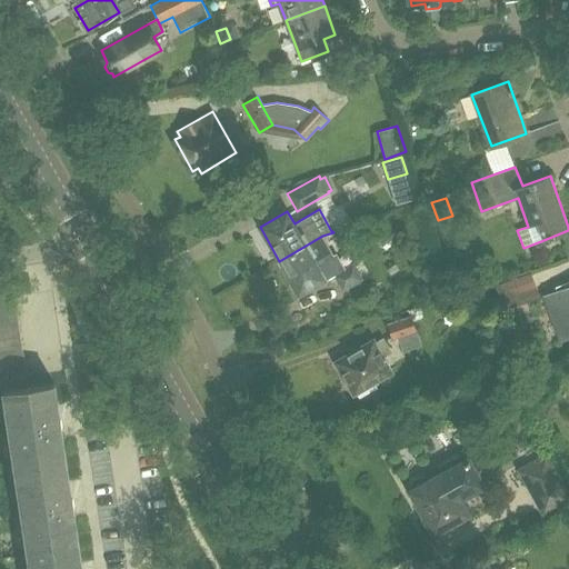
[(298,295),(326,279),(326,280),(333,275),(341,290),(362,278),(353,262),(351,263),(347,255),(339,258),(336,253),(332,255),(327,246),(338,240),(333,232),(322,236),(279,261),(298,295)]
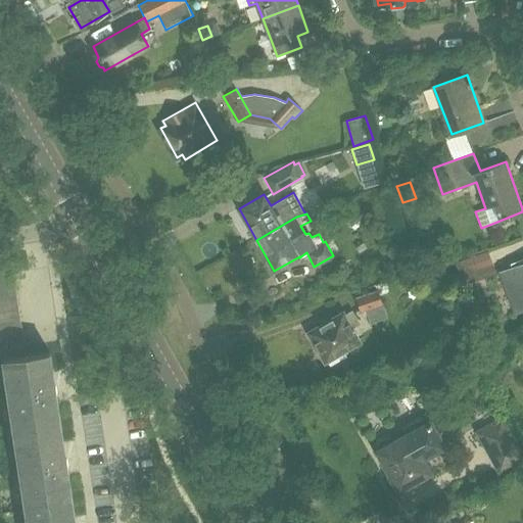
[(494,271),(487,250),(448,263),(457,284),(494,271)]
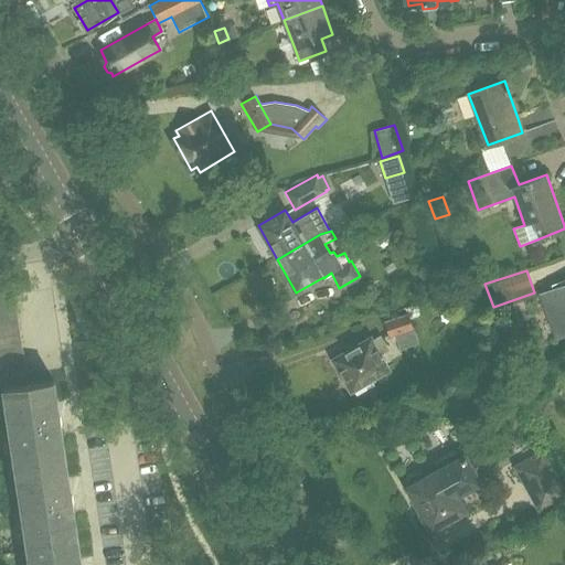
[(564,285),(564,286),(563,280),(552,285),(554,290),(542,295),(557,337),(564,333),(564,285)]
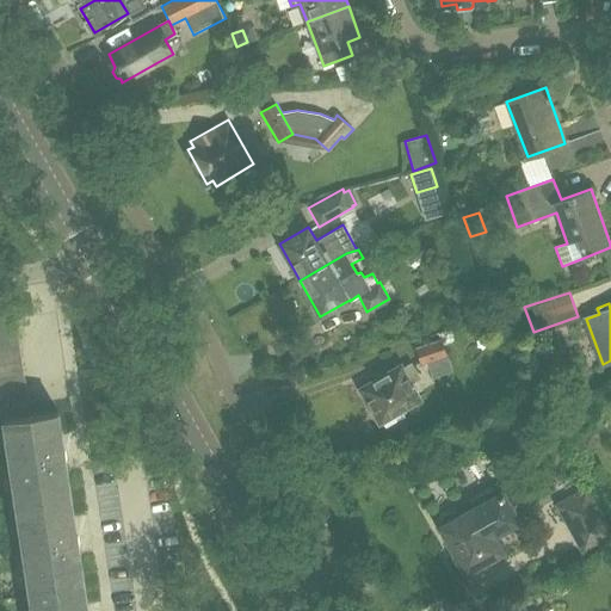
[(0,334),(18,333),(16,318),(0,320),(0,334)]
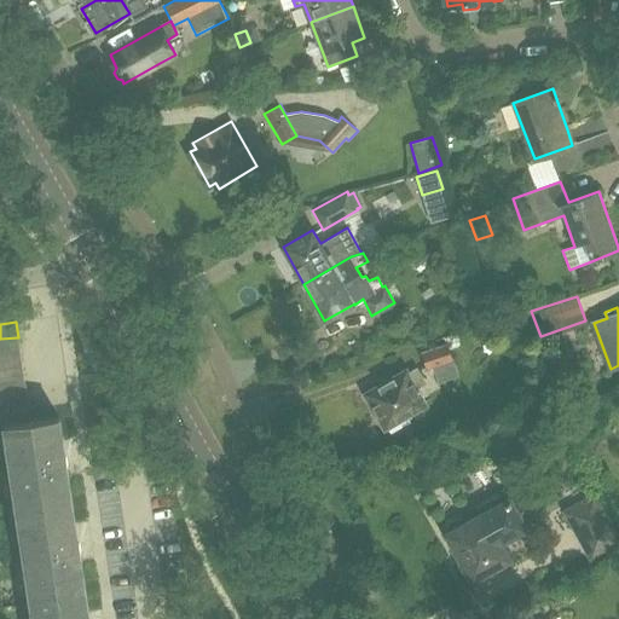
[(443,339),(445,343),(420,352),(426,370),(433,368),(438,383),(460,375),(453,360),(455,360),(451,348),(462,345),(458,334),(443,339)]
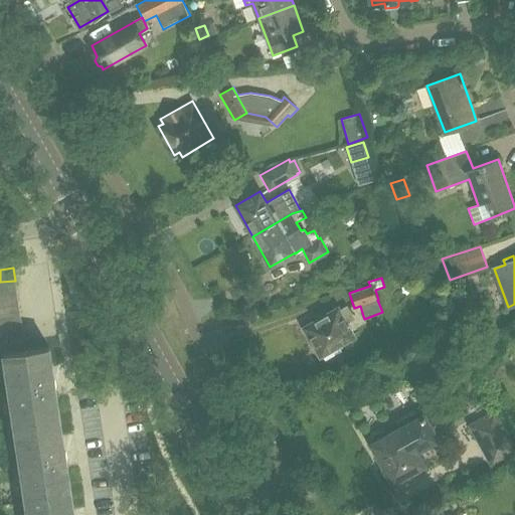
[(0,294),(16,292),(15,281),(0,282),(0,294)]
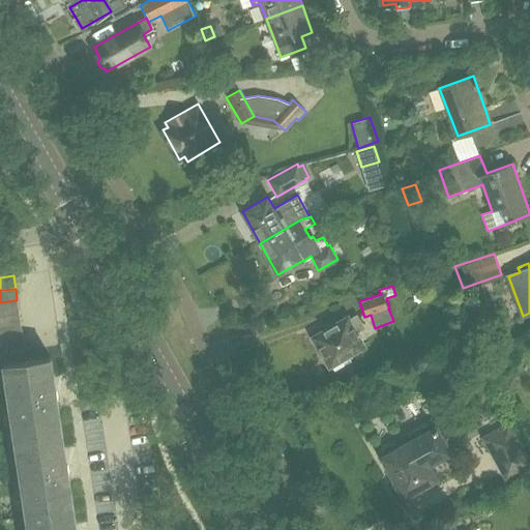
[(0,315),(19,313),(17,300),(0,302),(0,315)]
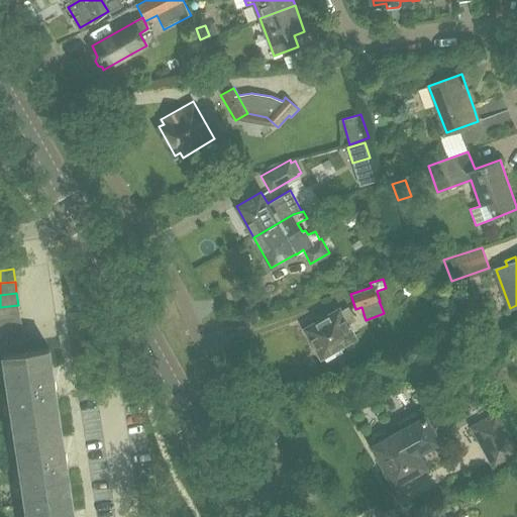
[(0,307),(0,319),(20,317),(18,305),(0,307)]
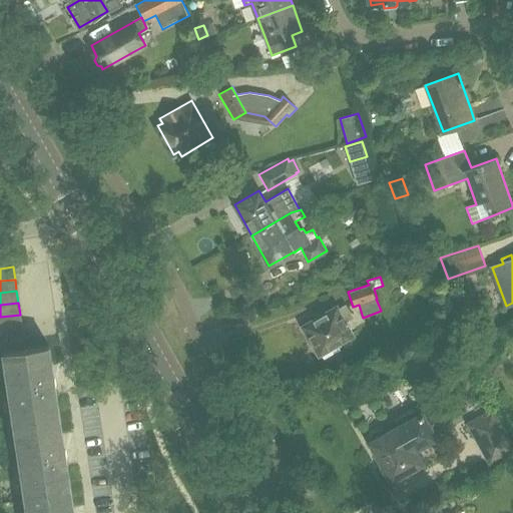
[(352,335),(344,323),(354,317),(346,304),(337,310),(336,309),(304,327),(320,354),(352,335)]
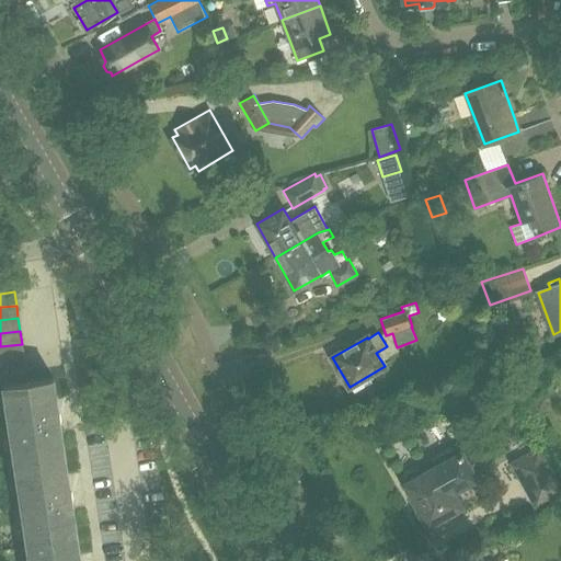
[(0,346),(0,359),(24,357),(22,344),(0,346)]
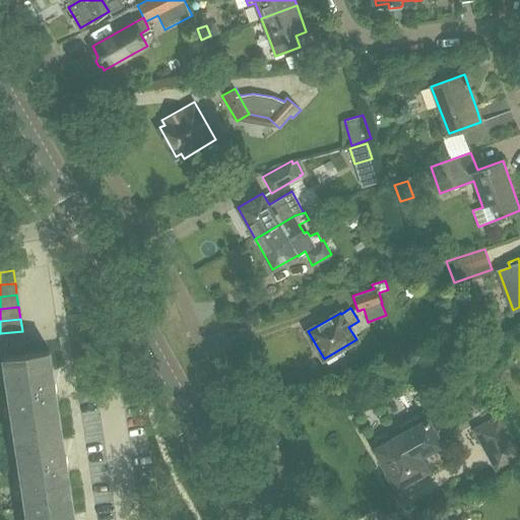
[(0,337),(1,346),(24,343),(22,331),(0,333),(0,337)]
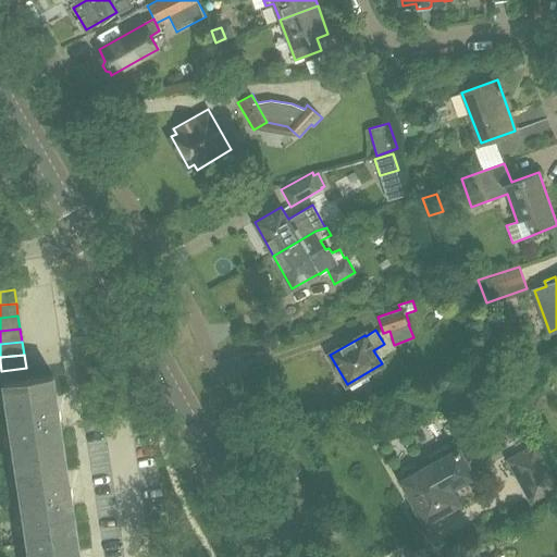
[(2,382),(14,460),(64,453),(52,374),(2,382)]
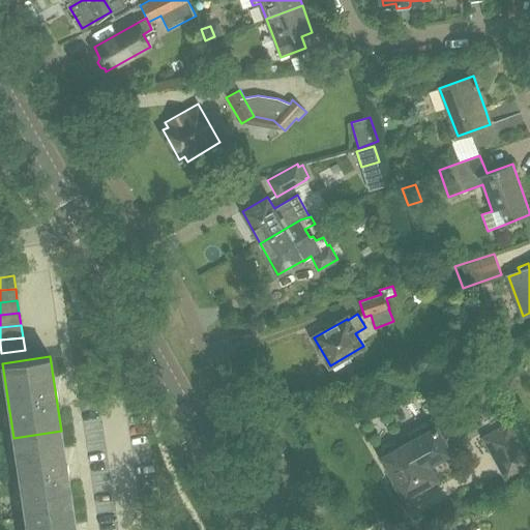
[(433,478),(425,465),(447,452),(433,425),(430,420),(408,433),(412,442),(399,449),(394,443),(390,442),(383,446),(382,450),(386,457),(384,458),(405,494),(433,478)]
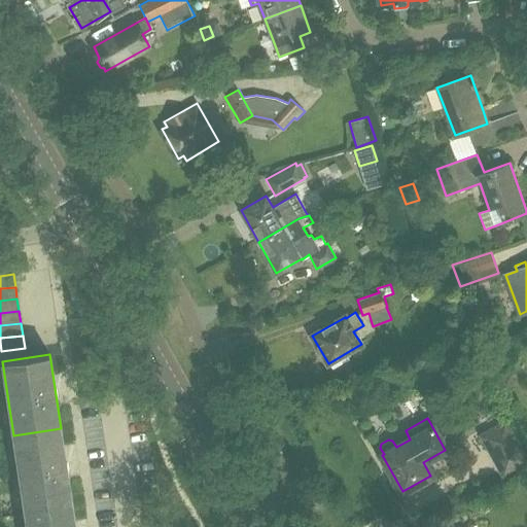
[(503,420),(479,434),(500,471),(525,458),(503,420)]
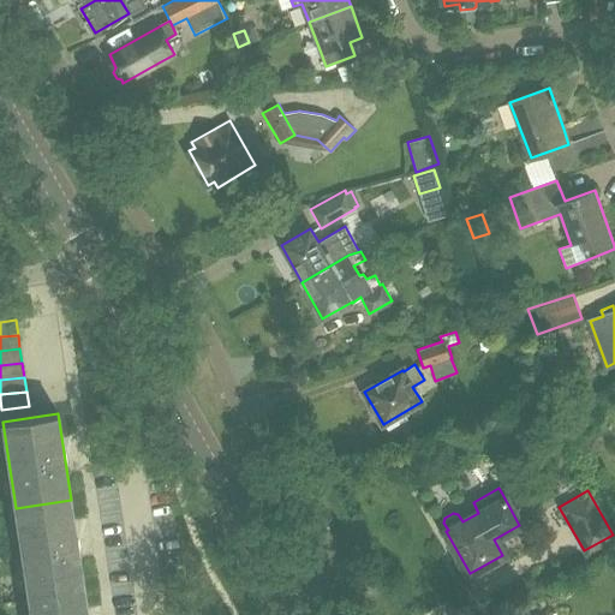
[(84,586),(75,524),(71,500),(16,508),(29,595),(84,586)]
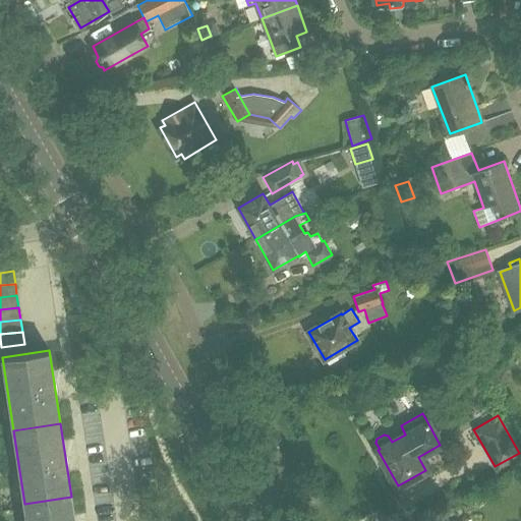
[(74,520),(71,497),(24,504),(26,520),(74,520)]
